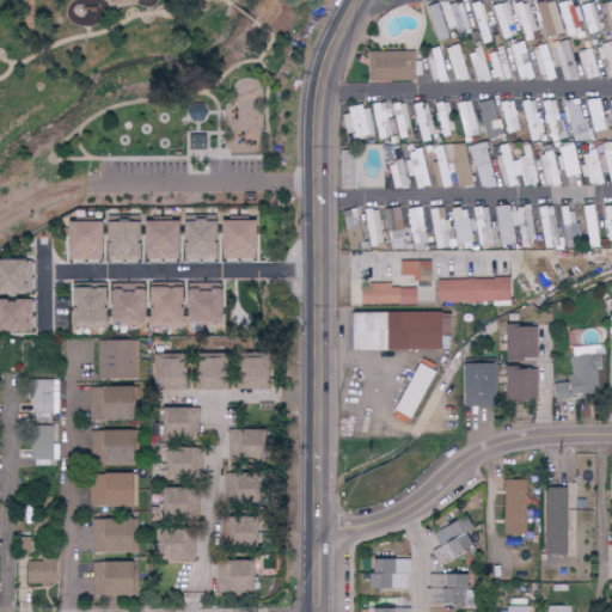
[(554,0),(552,0),(534,5),(543,38),(562,34),(554,0)]
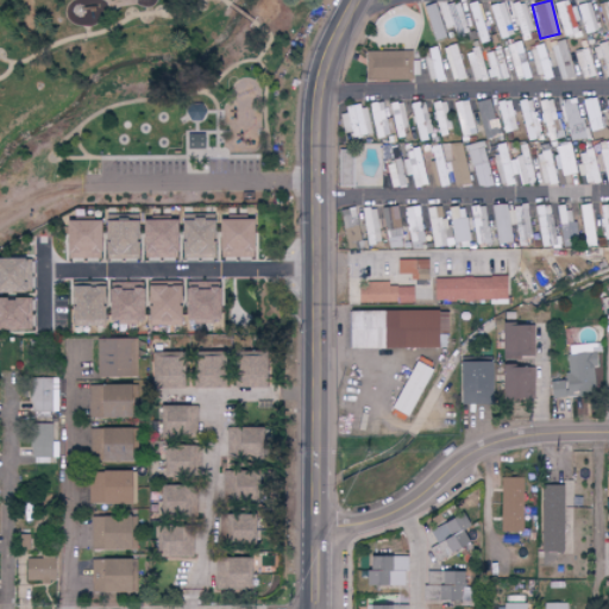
[(577,35),(576,22),(572,0),(556,4),(562,37),(577,35)]
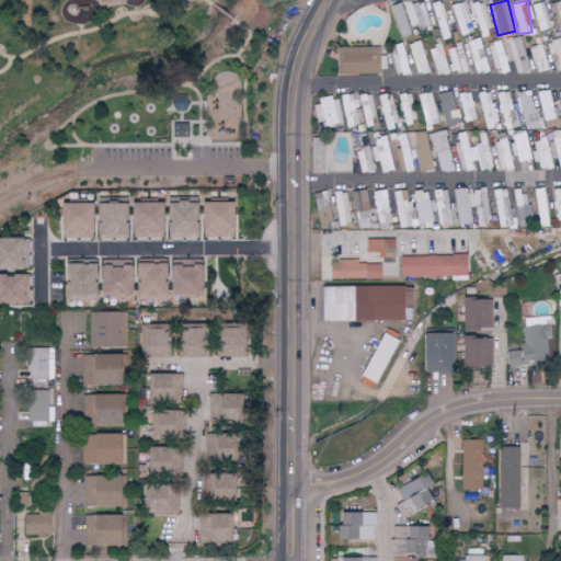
[(411,6),(419,34),(432,31),(424,2),(411,6)]
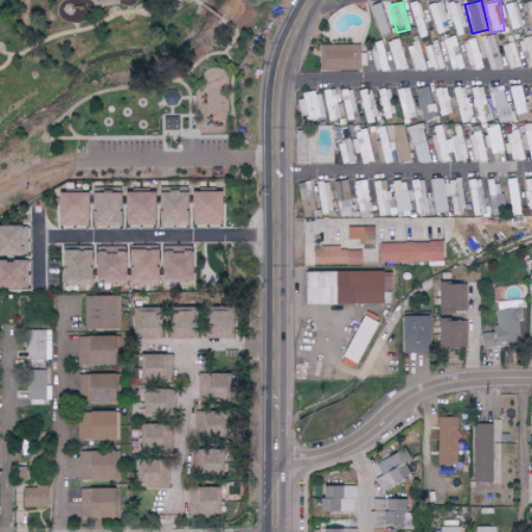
[(425,37),(417,2),(409,3),(418,40),(425,37)]
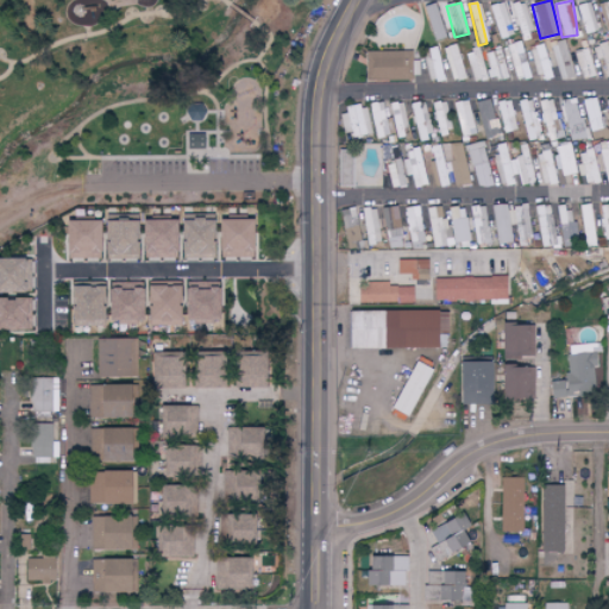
[(515,35),(502,2),(489,7),(501,41),(515,35)]
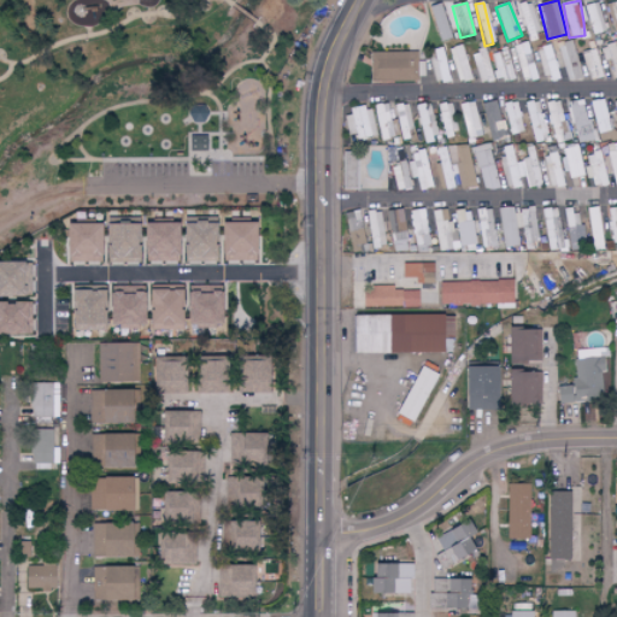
[(517,7),(528,37),(541,33),(530,3),(517,7)]
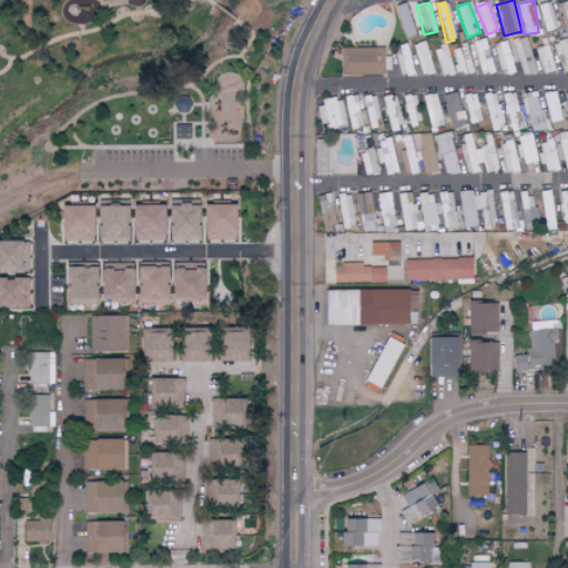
[(545,32),(557,29),(549,2),(538,6),(545,32)]
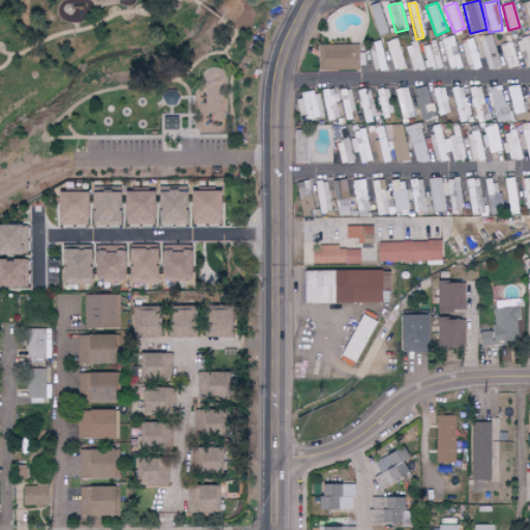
[(369,6),(376,35),(386,33),(378,3),(369,6)]
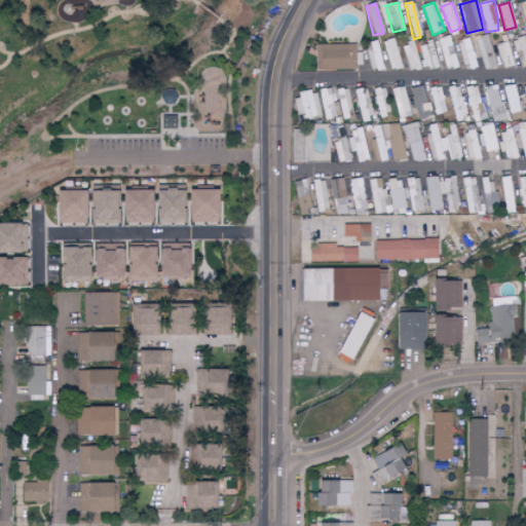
[(497,66),(487,34),(475,38),(484,70),(497,66)]
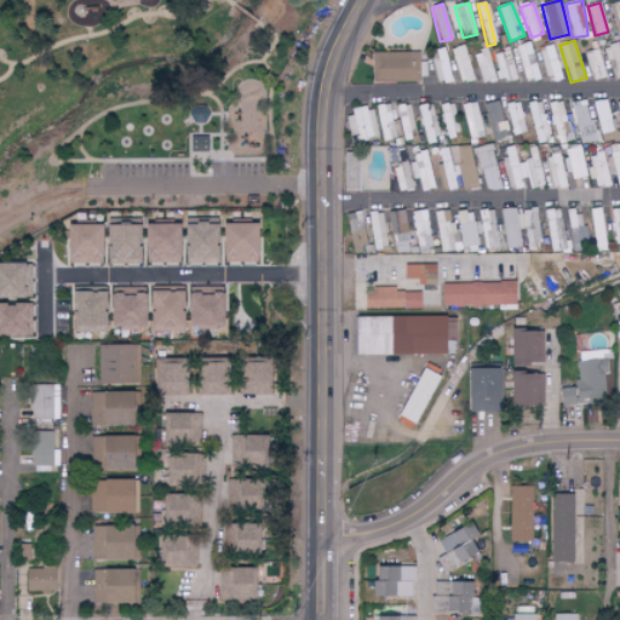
[(476,44),(482,84),(495,81),(488,42),(476,44)]
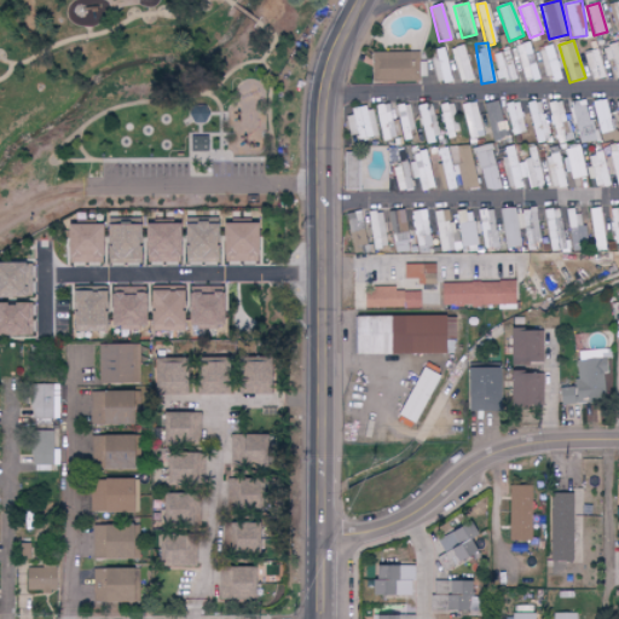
[(539,79),(528,42),(515,47),(525,84),(539,79)]
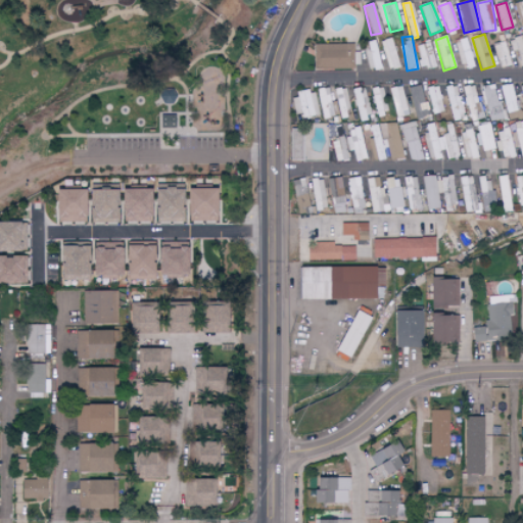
[(520,67),(522,66),(522,40),(522,37),(509,40),(512,52),(516,51),(520,67)]
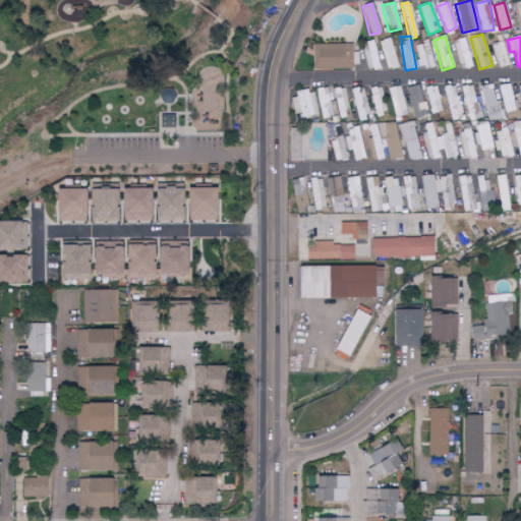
[(398,67),(390,39),(379,42),(387,70),(398,67)]
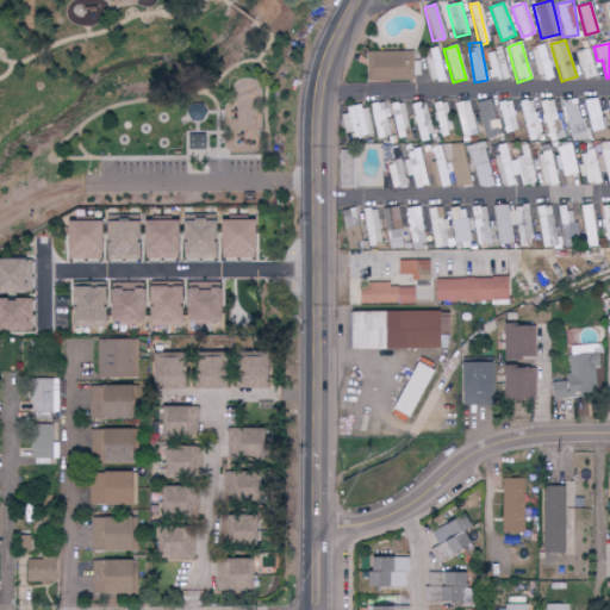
[(541,82),(553,79),(545,45),(533,49),(541,82)]
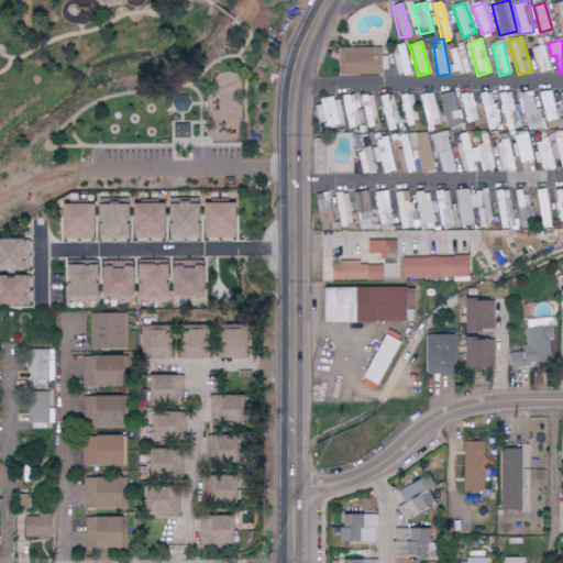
[(454,75),(468,72),(464,46),(449,48),(454,75)]
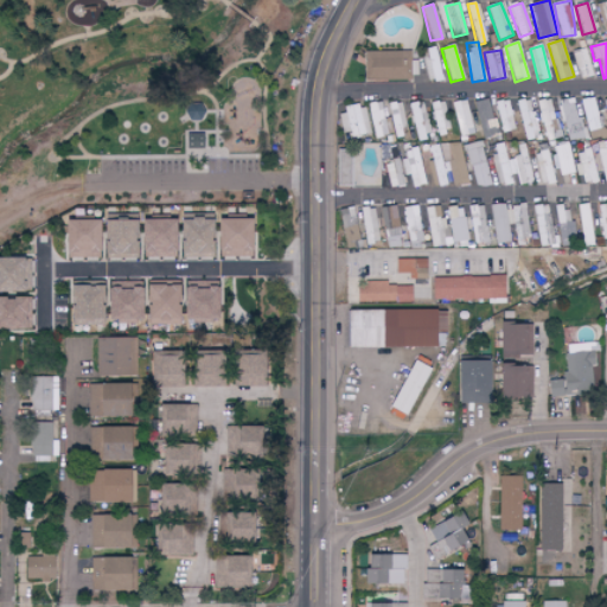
[(579,80),(593,76),(586,50),(573,52),(579,80)]
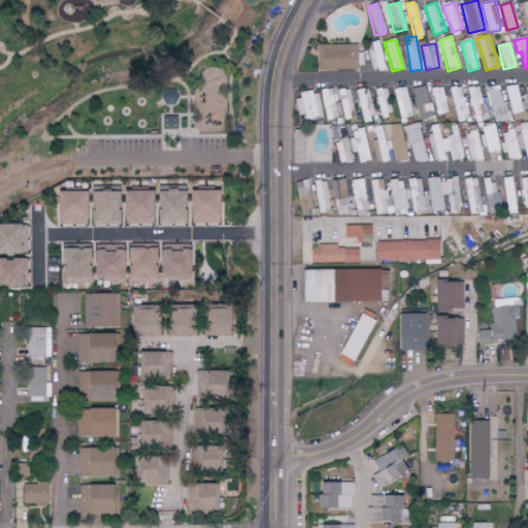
[(318,69),(363,69),(363,53),(357,53),(357,44),(317,45),(318,69)]
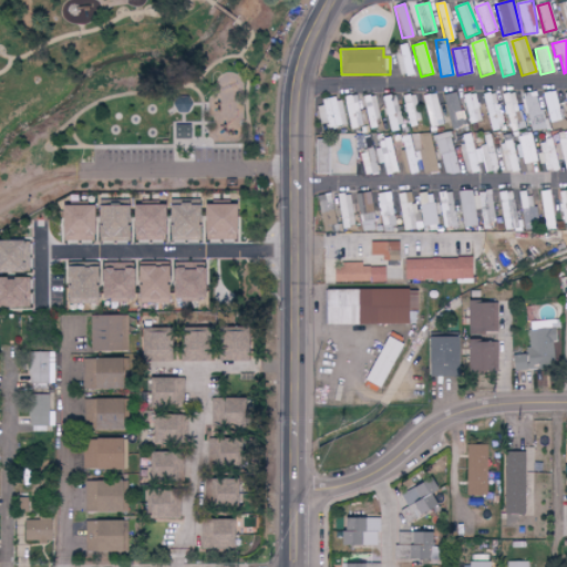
[(549,124),(562,120),(554,91),(542,95),(549,124)]
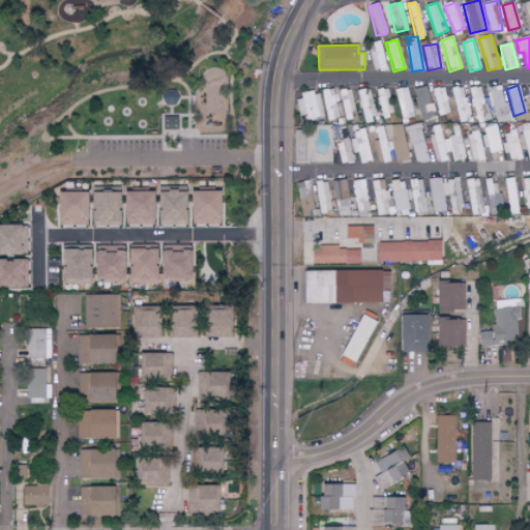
[(462,86),(450,89),(459,123),(470,120),(462,86)]
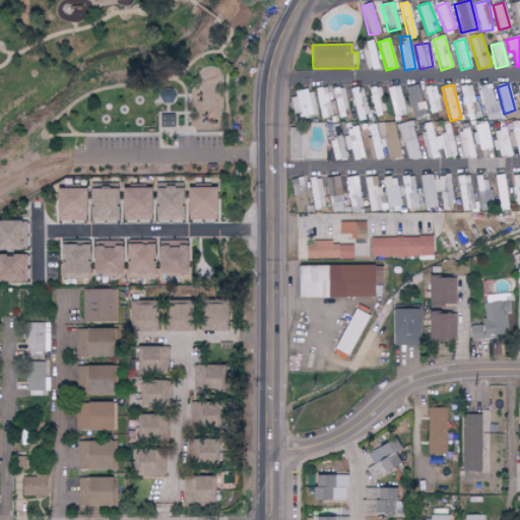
[(460,87),(467,122),(479,119),(472,84),(460,87)]
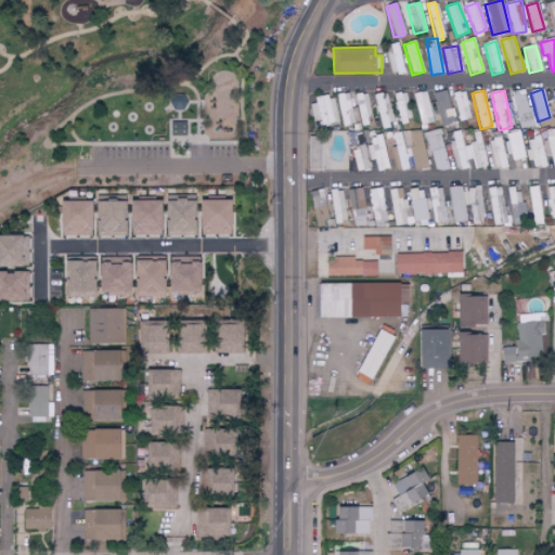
[(413,94),(421,126),(434,123),(425,91),(413,94)]
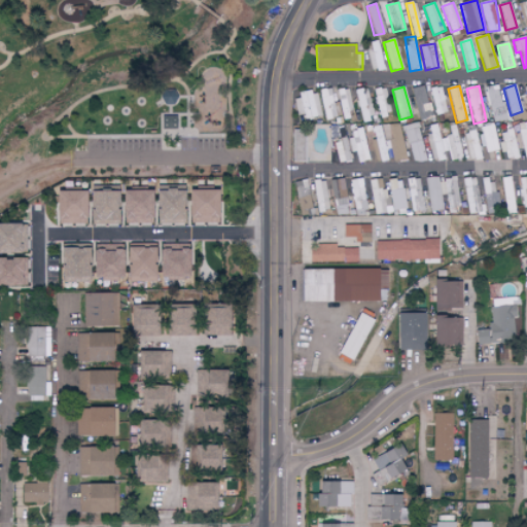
[(446,113),(443,86),(431,89),(434,115),(446,113)]
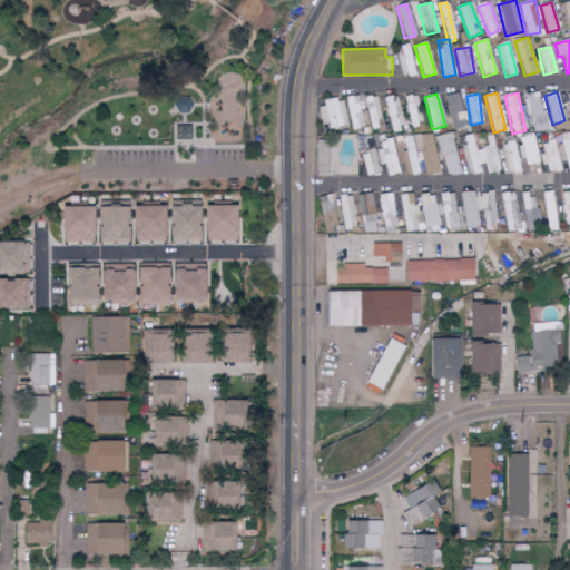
[(177,98),(179,96),(183,95),(186,95),(189,96),(192,98),(194,100),(195,105),(195,107),(194,110),(192,112),(188,115),(185,115),(182,115),(178,114),(176,110),(175,108),(175,105),(175,101),(177,98)]
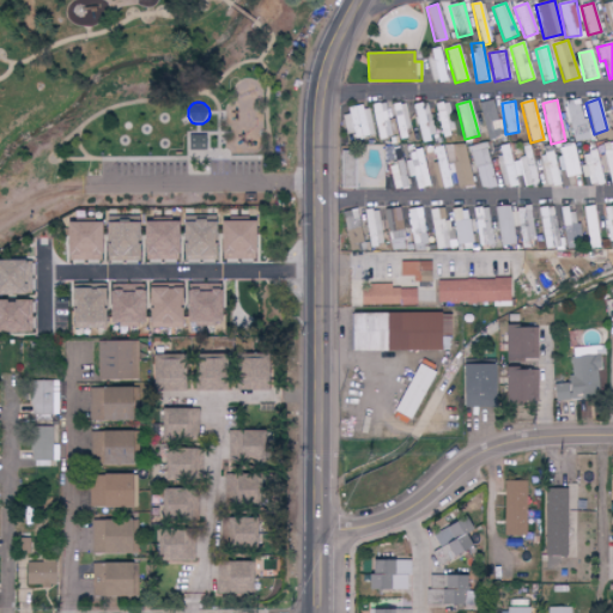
[(405,127),(412,126),(406,102),(393,105),(401,140),(407,139),(405,127)]
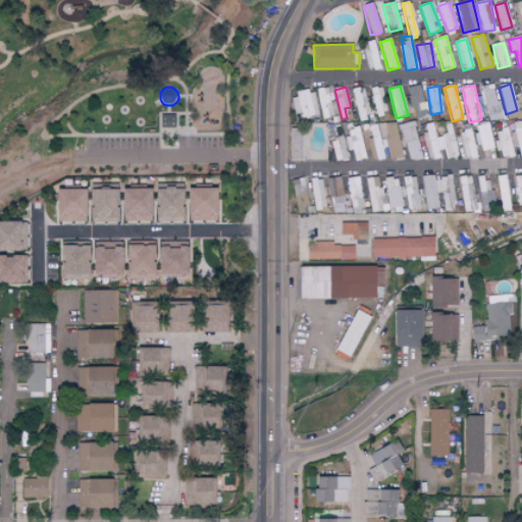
[(359,119),(371,117),(365,87),(353,90),(359,119)]
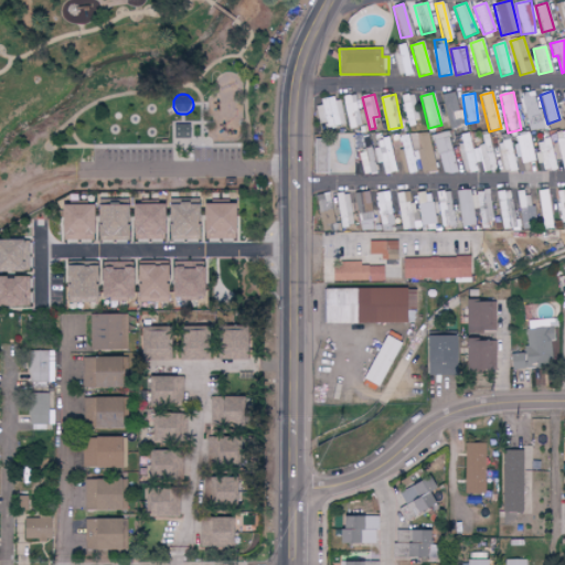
[(414,94),(402,96),(407,125),(419,121),(414,94)]
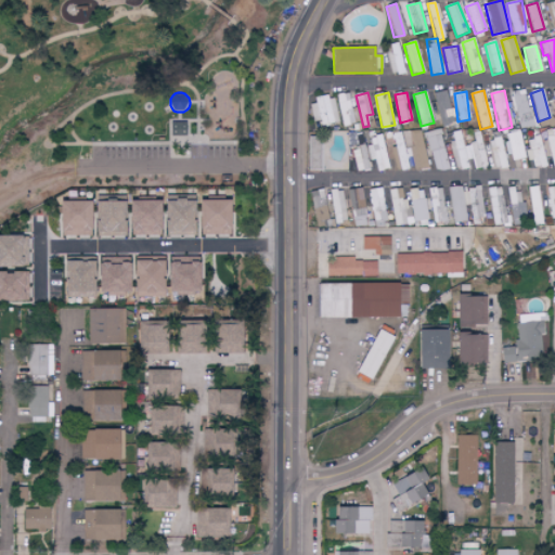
[(360,124),(359,108),(351,108),(349,93),(338,94),(341,126),(360,124)]
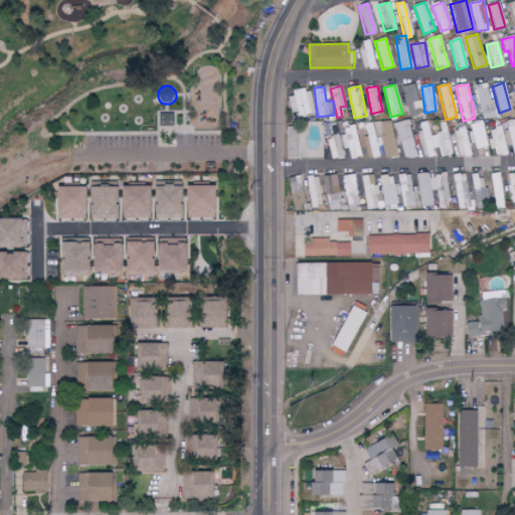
[(314,114),(312,89),(290,92),(293,116),(314,114)]
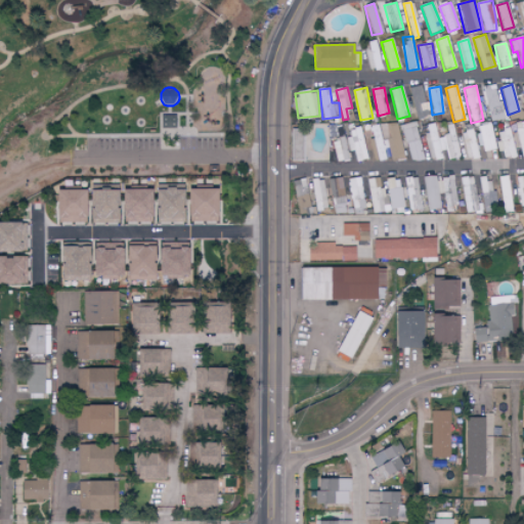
[(163,115),(176,115),(176,128),(163,128),(163,115)]
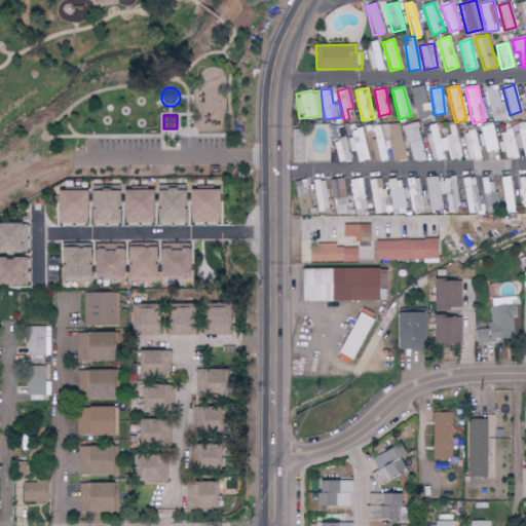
[(449,161),(461,160),(455,120),(437,123),(438,130),(445,129),(449,161)]
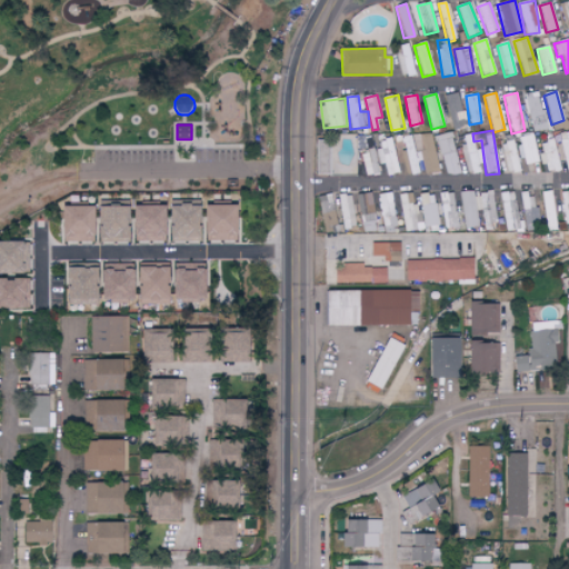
[(437,175),(433,133),(413,136),(415,152),(421,151),(423,176),(437,175)]
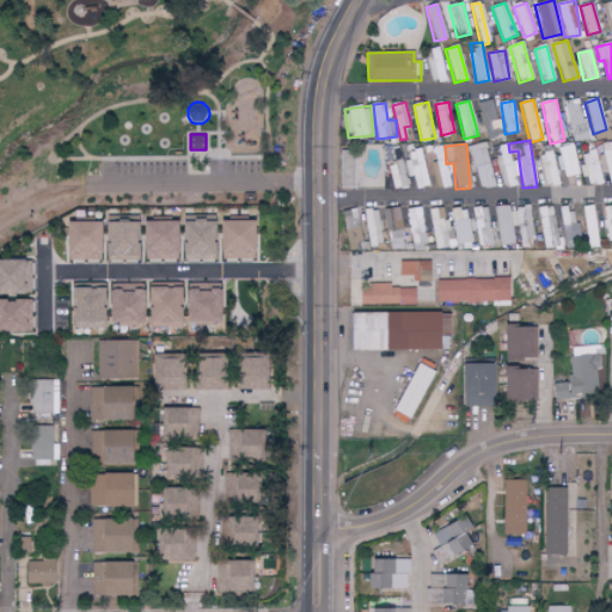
[(476,190),(493,188),(487,144),(471,146),(476,190)]
